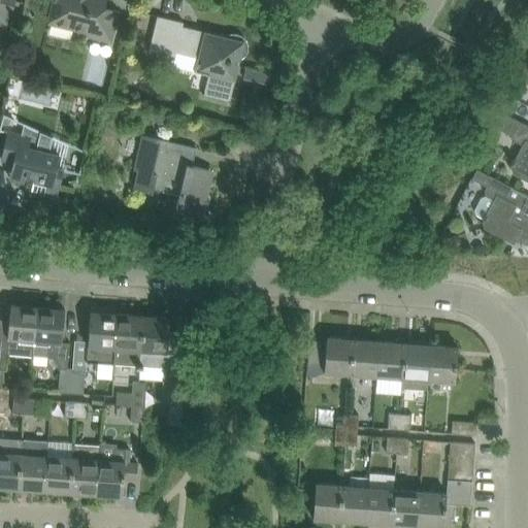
[(0,0),(0,25),(7,27),(11,11),(12,11),(15,0),(0,0)]
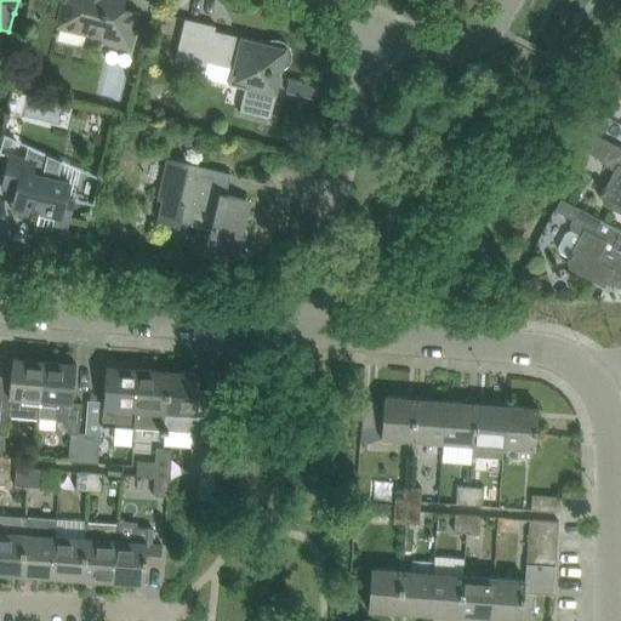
[(125,0),(61,0),(61,1),(66,1),(61,26),(114,39),(113,45),(131,50),(140,13),(123,10),(125,0)]
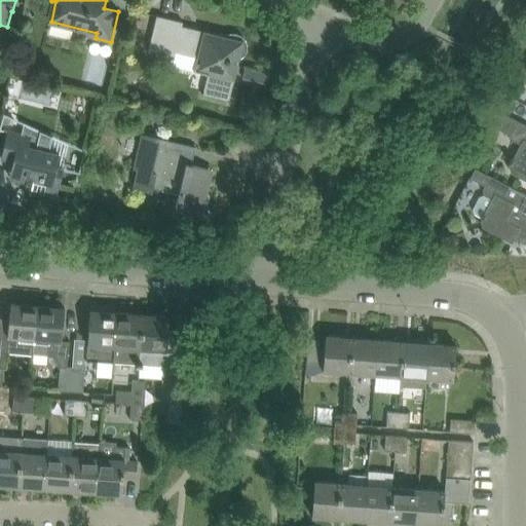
[(209,74),(203,95),(230,101),(239,61),(245,55),(248,50),(248,45),(246,40),(242,36),(237,34),(232,34),(227,35),(225,37),(204,32),(204,33),(196,31),(197,30),(183,27),(184,22),(157,15),(149,50),(176,57),(177,52),(198,58),(195,71),(209,74)]
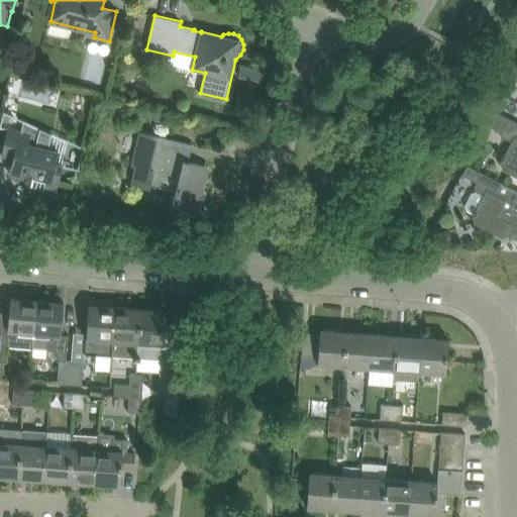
[(516,122),(513,121),(495,112),(490,121),(505,129),(503,133),(505,138),(512,142),(501,164),(503,171),(516,177),(516,122)]
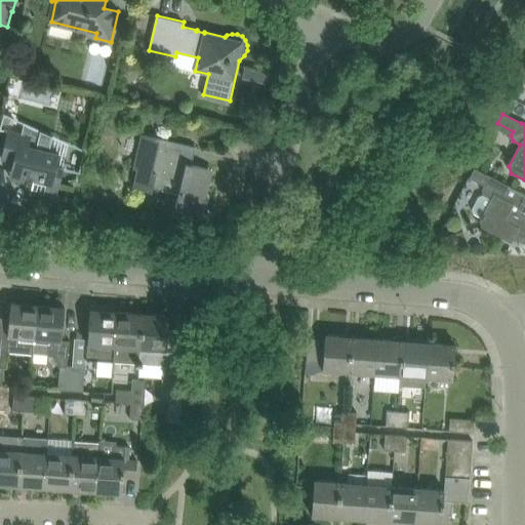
[(56,167),(59,155),(49,152),(52,136),(24,123),(24,125),(22,134),(8,131),(2,159),(14,162),(12,171),(10,178),(15,179),(24,182),(26,174),(35,176),(32,191),(56,196),(63,168),(56,167)]
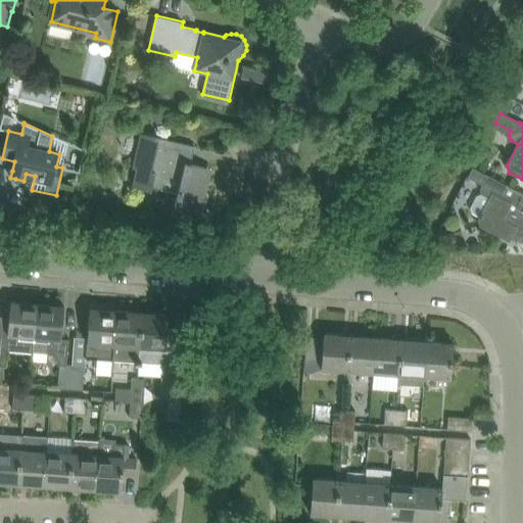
[(206,191),(210,176),(211,170),(191,164),(195,147),(142,134),(133,169),(137,170),(133,187),(151,191),(152,187),(179,193),(175,206),(201,214),(202,208),(206,205),(209,195),(206,191)]
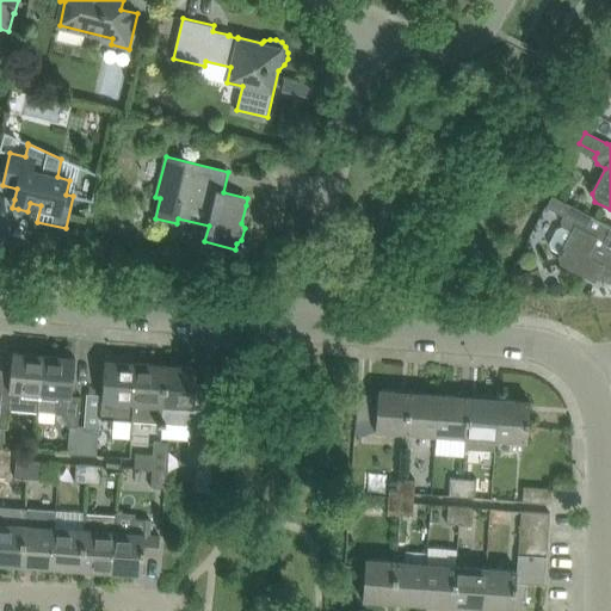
[(610,226),(573,207),(553,196),(547,208),(563,216),(561,221),(563,227),(557,229),(549,244),(551,250),(561,254),(559,258),(561,265),(596,283),(598,278),(610,283),(610,267),(610,264),(610,226)]
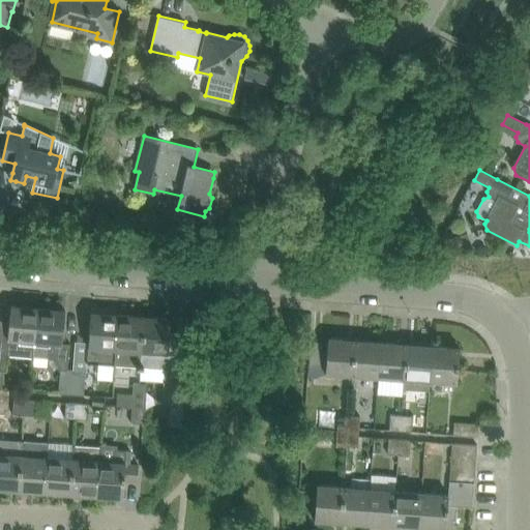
[(0,370),(3,371),(4,364),(4,355),(17,356),(33,357),(35,342),(38,308),(9,305),(8,324),(0,323),(0,370)]
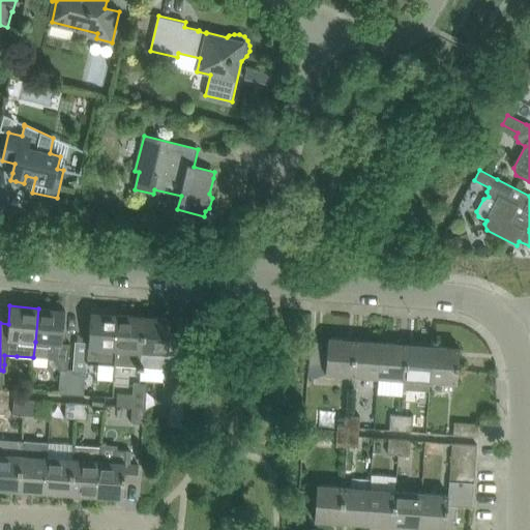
[(35,342),(33,357),(47,359),(53,359),(59,364),(59,367),(61,369),(68,369),(70,344),(62,343),(64,311),(38,308),(35,342)]
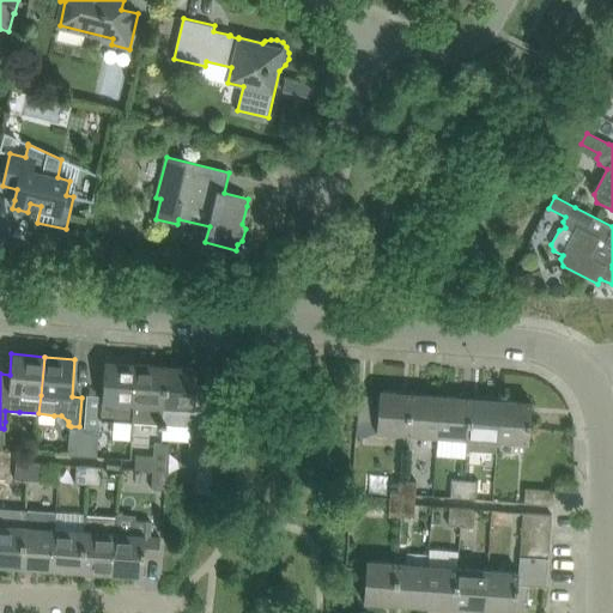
[(134,405),(137,364),(104,362),(102,396),(101,420),(133,423),(134,405)]
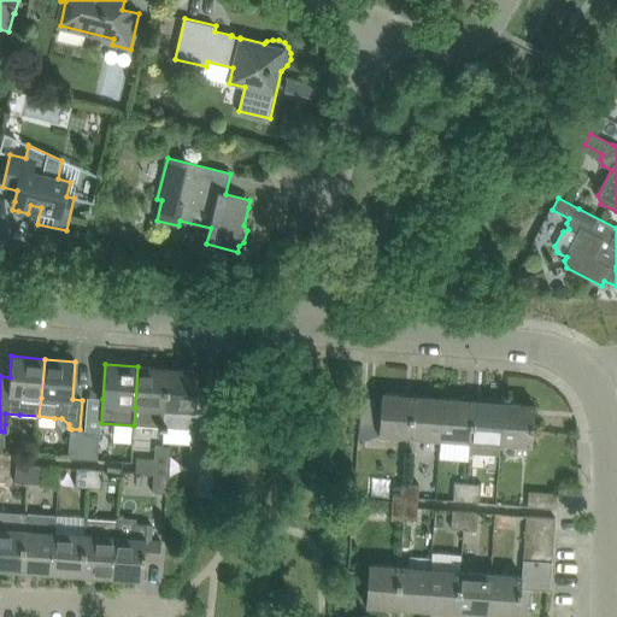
[(165,409),(168,369),(137,366),(135,407),(134,425),(164,428),(165,409)]
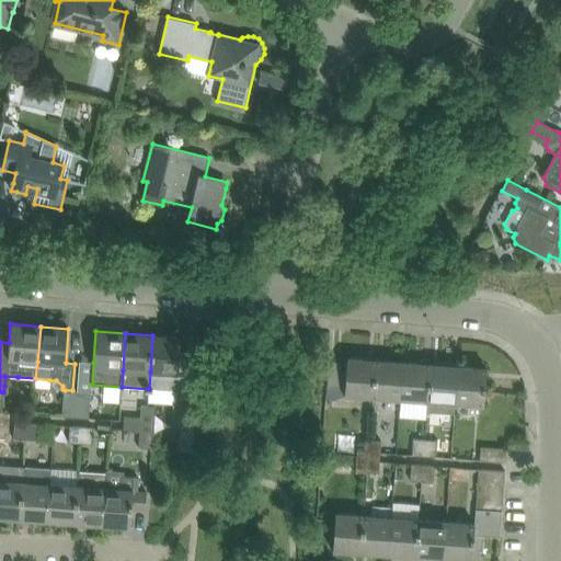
[(181,338),(152,335),(150,371),(149,389),(173,390),(171,424),(181,424),(190,425),(193,380),(194,358),(189,358),(190,354),(180,353),(181,338)]
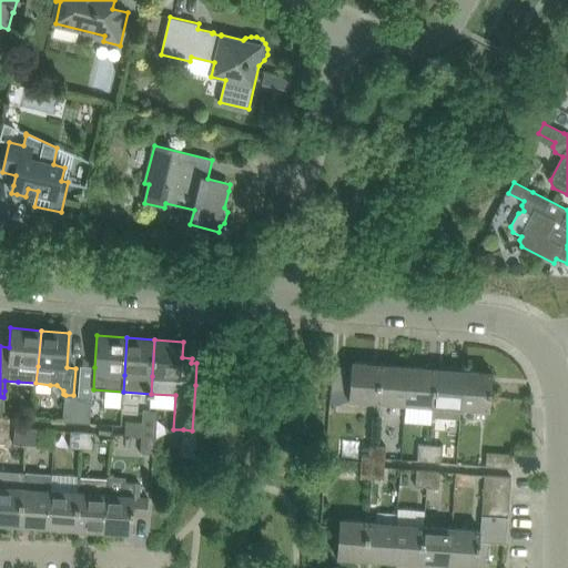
[(377,403),(379,365),(352,363),(348,401),(377,403)]
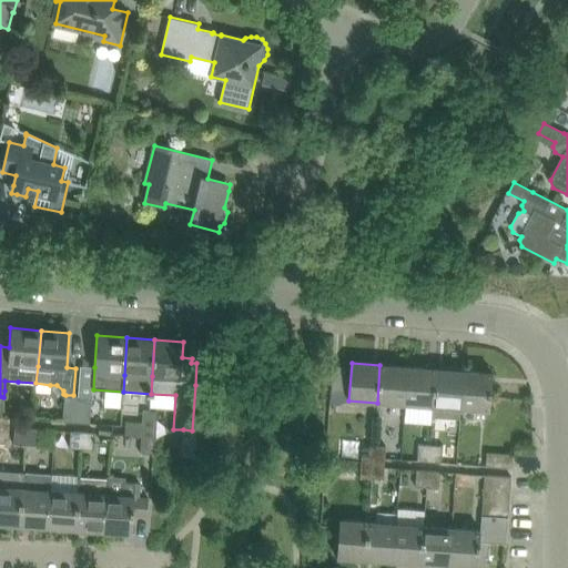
[(405,405),(408,367),(379,365),(377,403),(405,405)]
